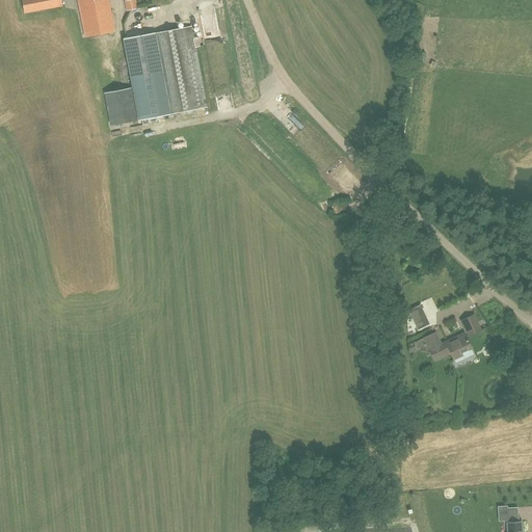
[(60,0),(22,0),(25,12),(61,5),(60,0)]
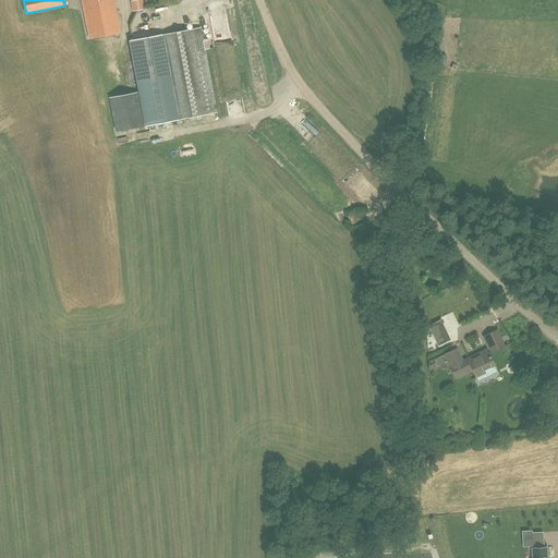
[(120,32),(113,0),(81,0),(89,38),(120,32)]
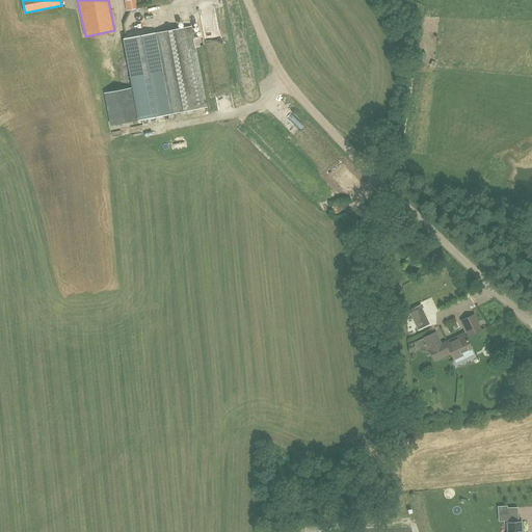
[(40,12),(37,21),(47,24),(50,16),(40,12)]
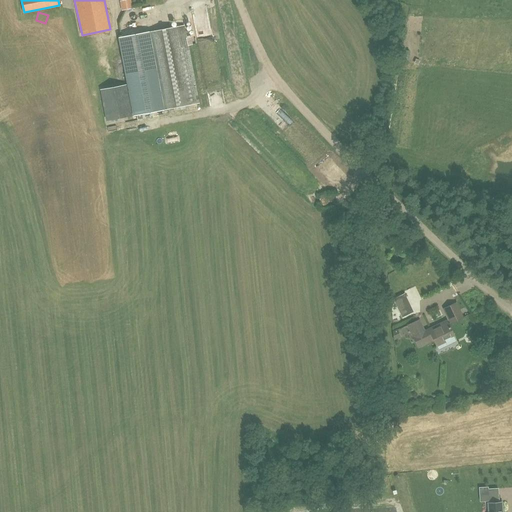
[(186,36),(184,25),(122,37),(136,115),(199,103),(188,46),(192,45),(191,37),(190,37),(189,36),(186,36)]
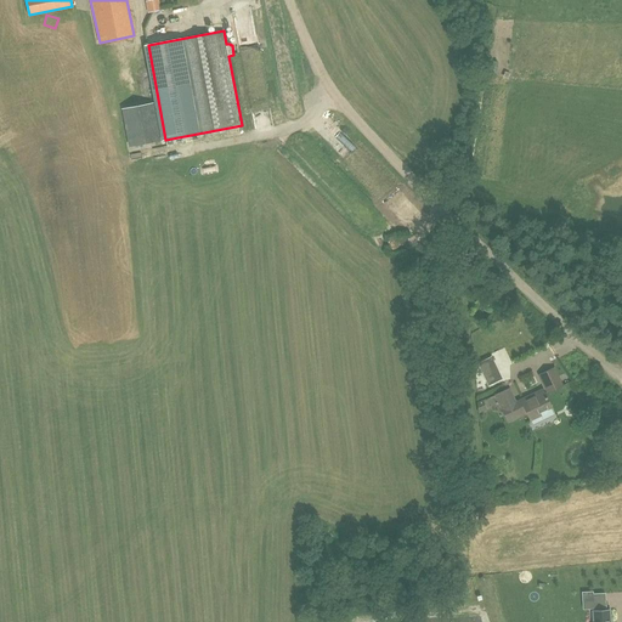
[(154,102),(124,107),(131,147),(162,142),(154,102)]
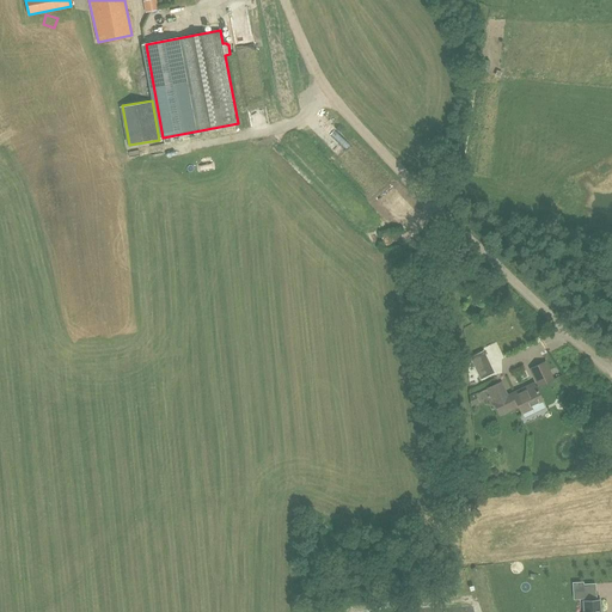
[(470,357),(481,380),(494,373),(483,352),(470,357)]
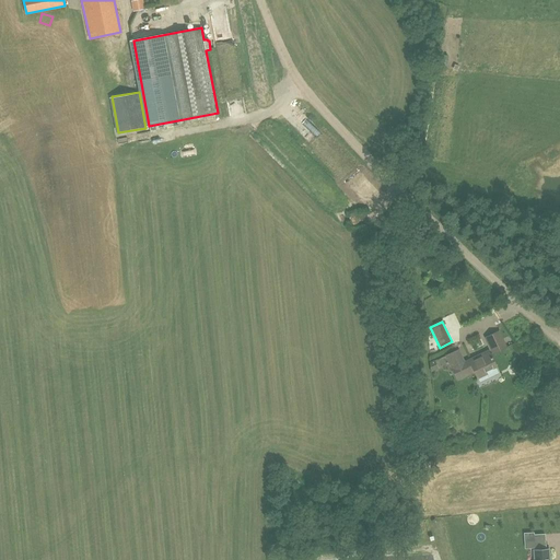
[(493,354),(509,348),(501,330),(486,337),(493,354)]
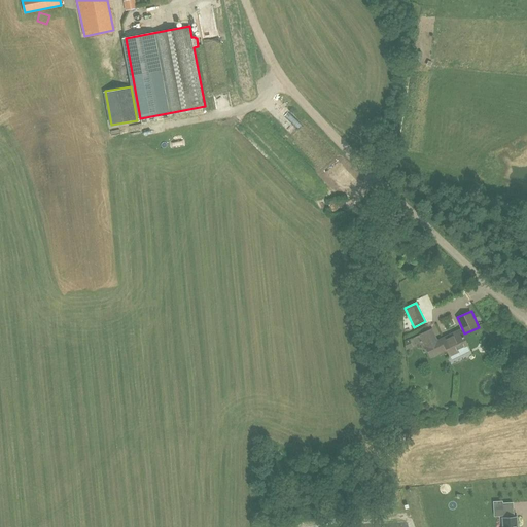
[(431,328),(419,334),(425,346),(429,356),(446,349),(449,355),(450,355),(452,359),(468,351),(465,345),(466,345),(461,332),(455,336),(454,332),(437,340),(431,328)]
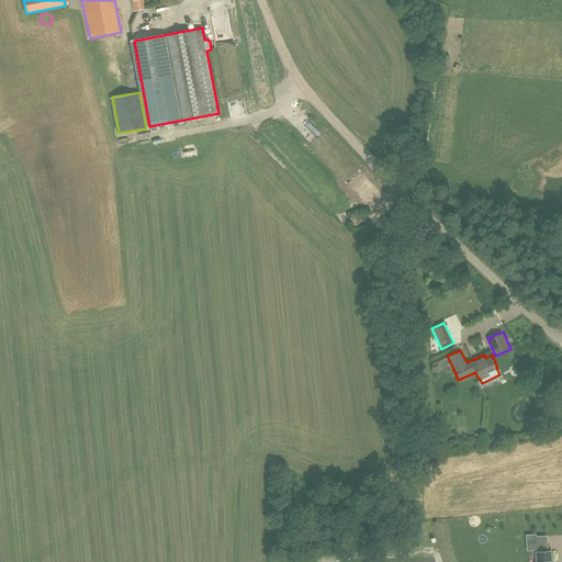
[(514,363),(527,370),(531,360),(518,353),(514,363)]
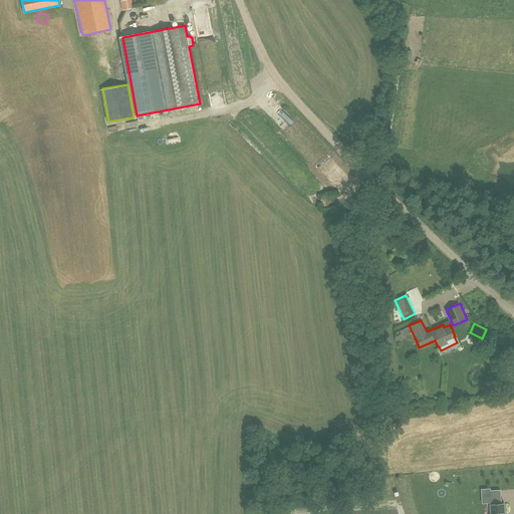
[(481,490),(473,490),(474,504),(482,504),(501,502),(500,490),(490,491),(490,489),(481,490)]
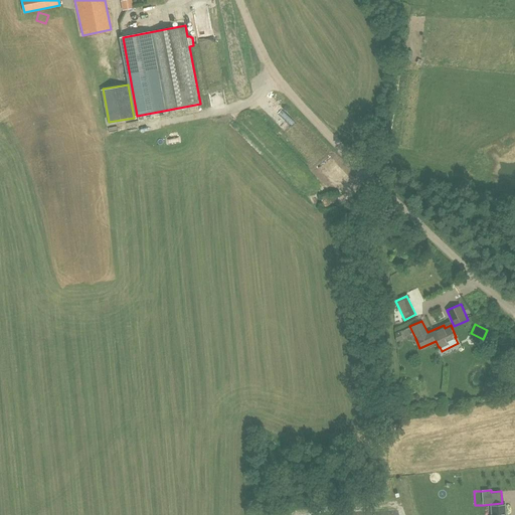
[(504,514),(504,505),(491,506),(491,514),(504,514)]
